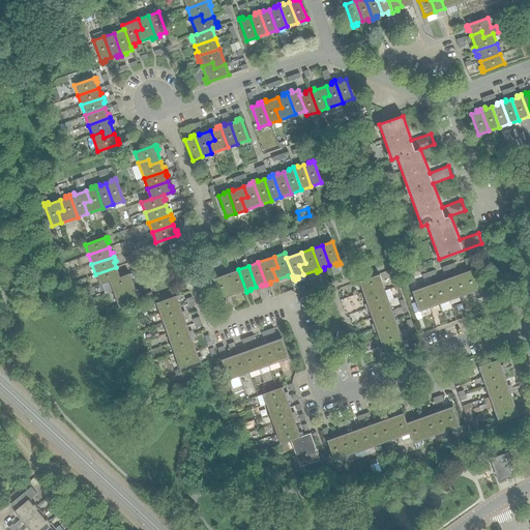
[(118,273),(116,267),(95,274),(99,286),(109,282),(122,276),(121,276),(120,272),(118,273)]
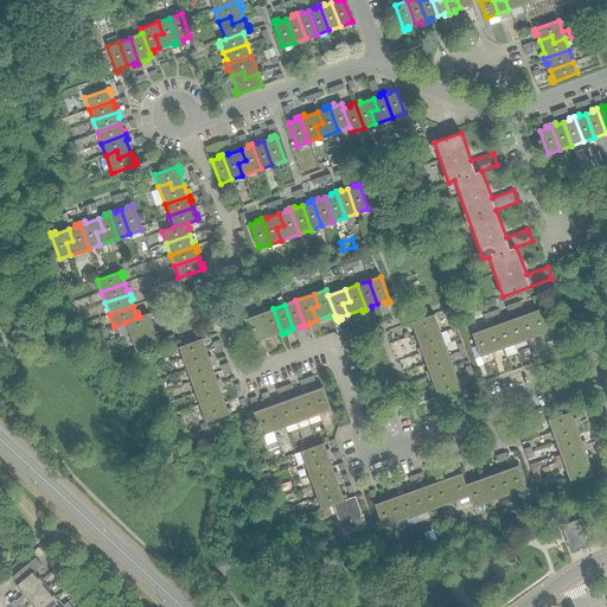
[(282,334),(273,308),(262,313),(266,324),(259,326),(263,339),(278,334),(278,336),(282,334)]
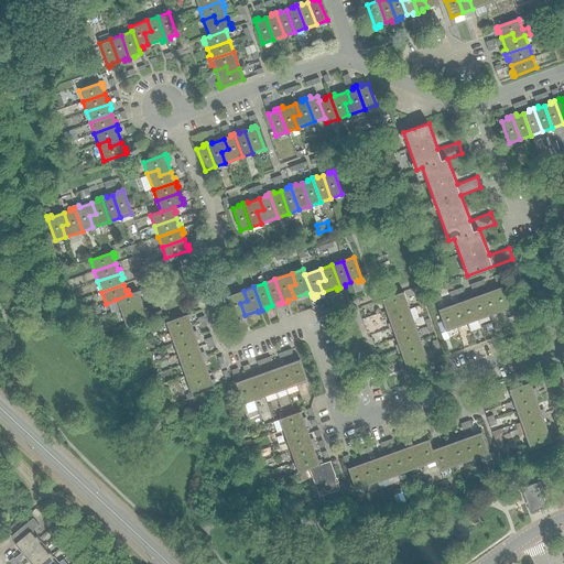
[(499,312),(510,307),(502,286),(496,289),(495,286),(490,288),(499,312)]
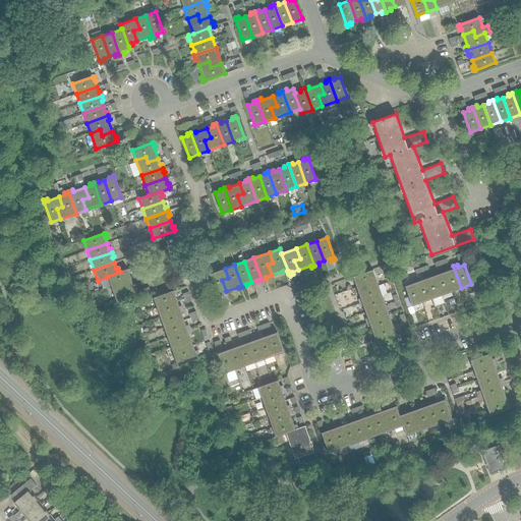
[(450,270),(444,272),(451,291),(461,288),(453,266),(450,268),(450,270)]
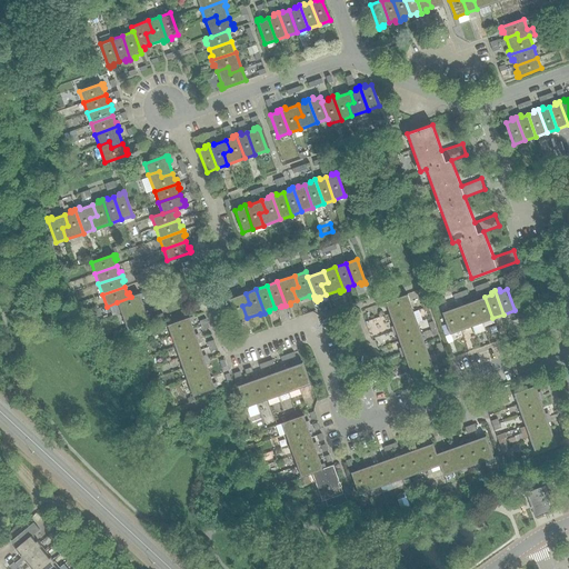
[(139,295),(130,297),(131,297),(117,302),(121,313),(132,309),(135,315),(146,311),(141,299),(142,298),(141,293),(139,295)]
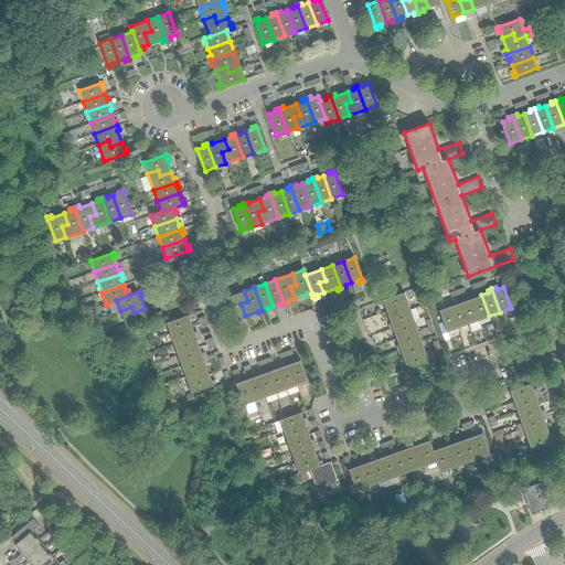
[(247,301),(244,291),(226,297),(234,319),(235,319),(236,321),(240,320),(240,318),(245,316),(241,304),(247,301)]
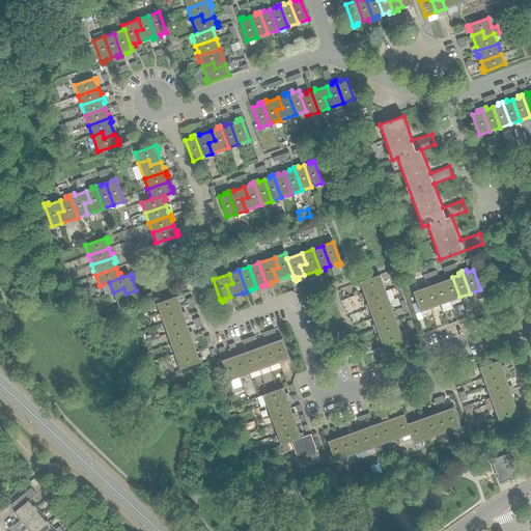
[(374,295),(386,291),(380,275),(359,282),(359,283),(358,283),(359,287),(361,286),(363,292),(372,289),(374,295)]
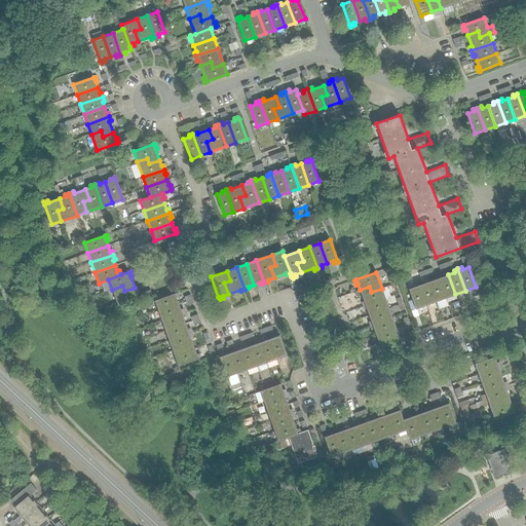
[(442,274),(438,275),(446,298),(455,294),(448,274),(443,276),(442,274)]
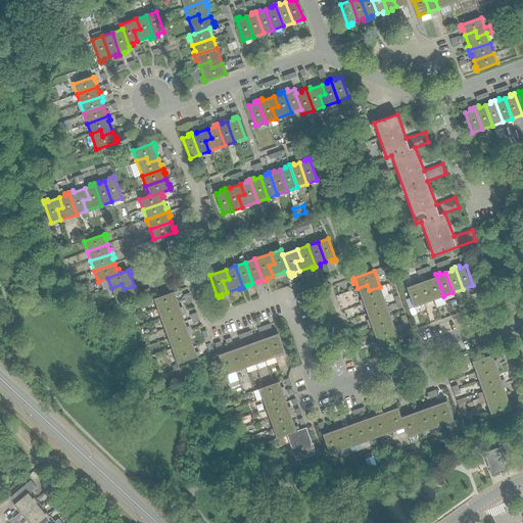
[(432,277),(426,280),(433,299),(443,296),(435,274),(431,276),(432,277)]
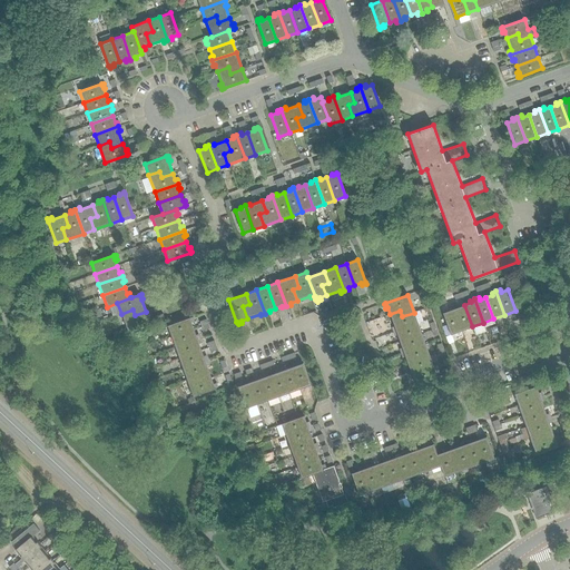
[(458,305),(453,306),(461,331),(472,326),(464,305),(458,307),(458,305)]
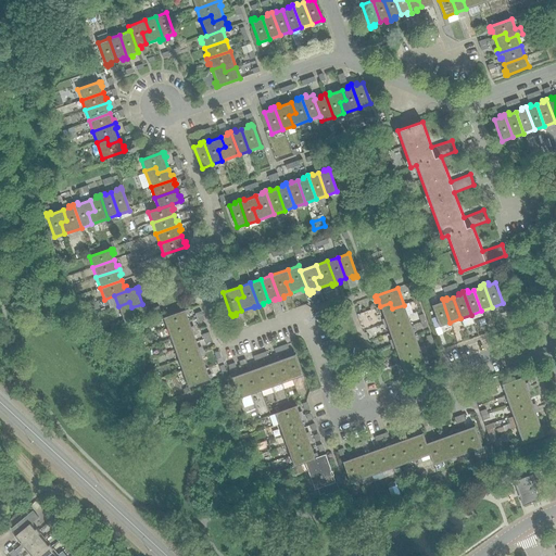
[(439,326),(450,323),(442,299),(438,301),(438,302),(431,305),(439,326)]
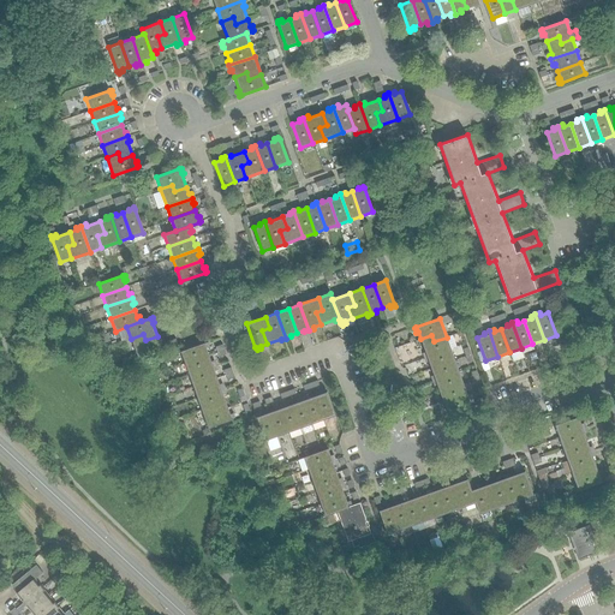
[(145,340),(143,334),(131,339),(137,357),(161,348),(162,347),(163,347),(162,342),(160,344),(157,336),(145,340)]
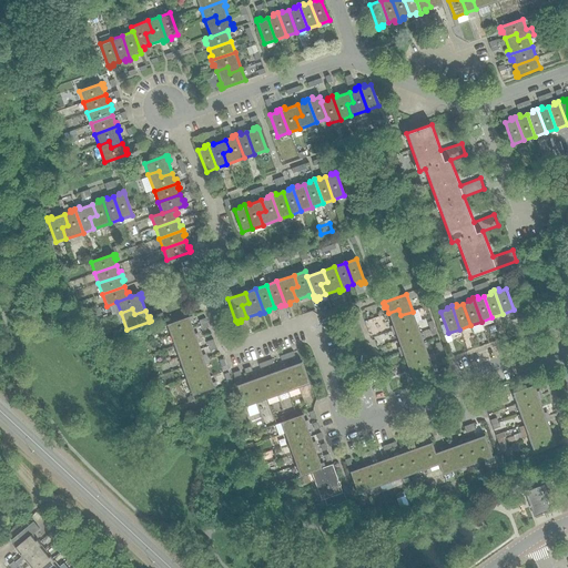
[(398,310),(388,313),(393,325),(391,326),(392,331),(416,322),(413,312),(401,315),(398,310)]
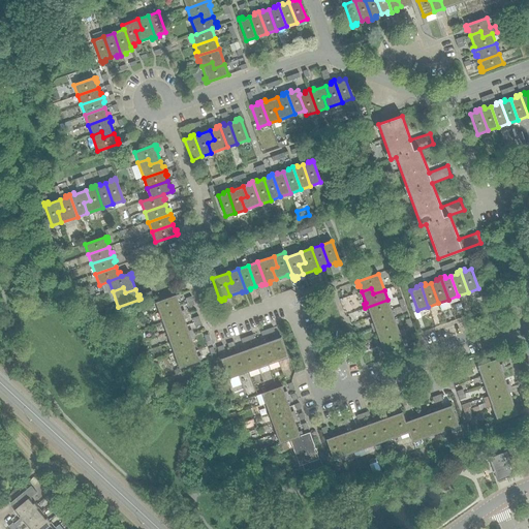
[(176,294),(155,303),(158,312),(179,305),(177,300),(179,299),(178,294),(176,296),(176,294)]
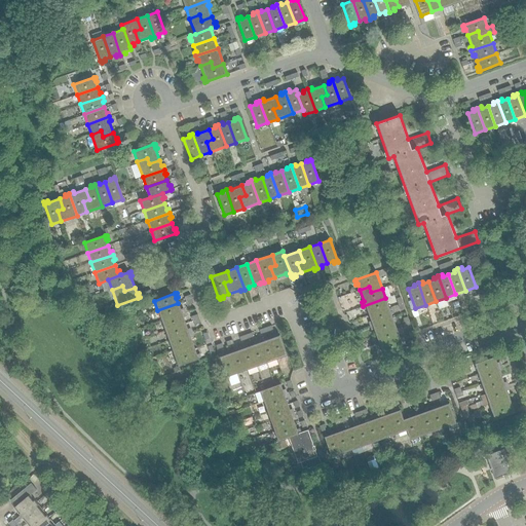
[(385,298),(363,306),(365,310),(367,309),(369,315),(388,308),(385,298)]
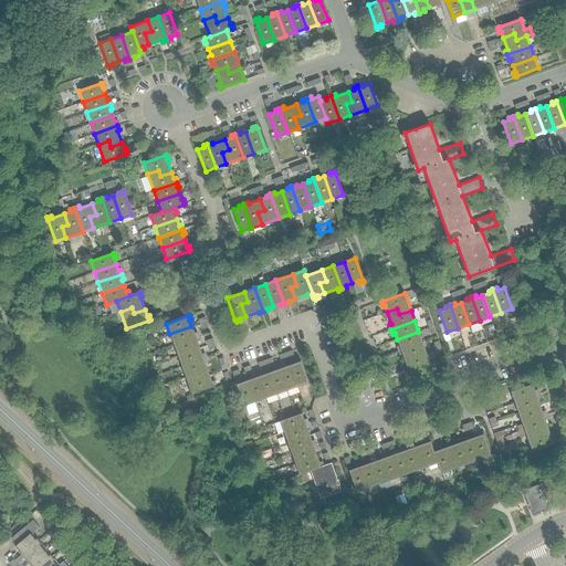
[(191,326),(169,334),(174,345),(198,336),(196,333),(194,333),(191,326)]
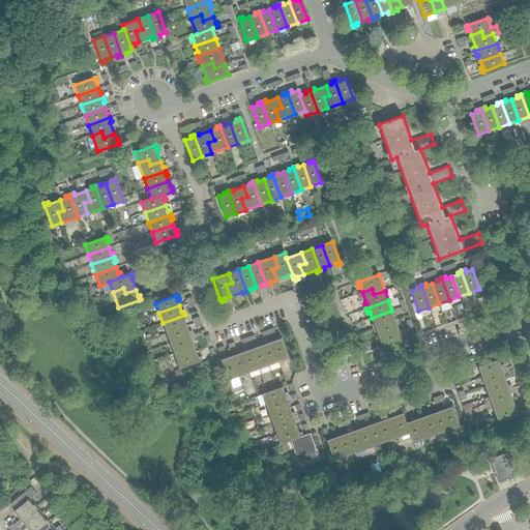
[(391,311),(372,318),(374,324),(372,324),(374,328),(395,320),(391,311)]
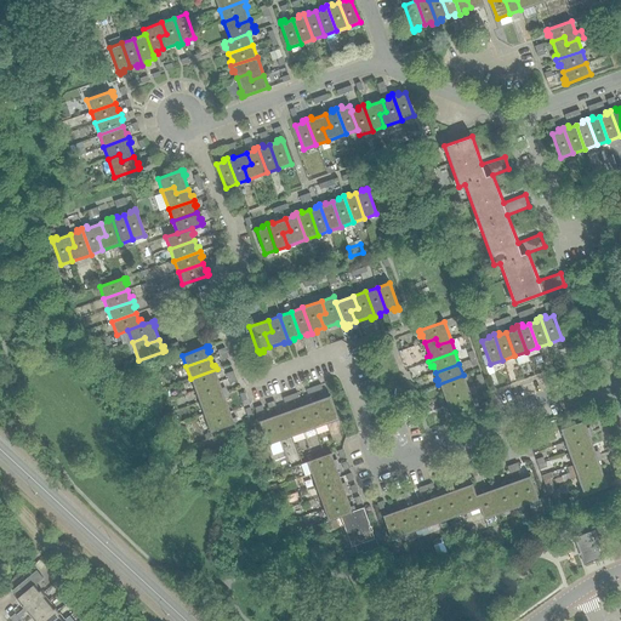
[(217,369),(191,379),(194,391),(218,382),(216,375),(218,374),(217,369)]
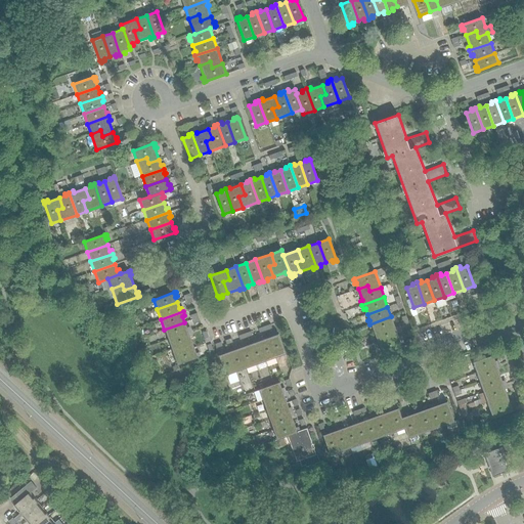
[(391,316),(369,324),(370,329),(373,329),(375,334),(394,326),(391,316)]
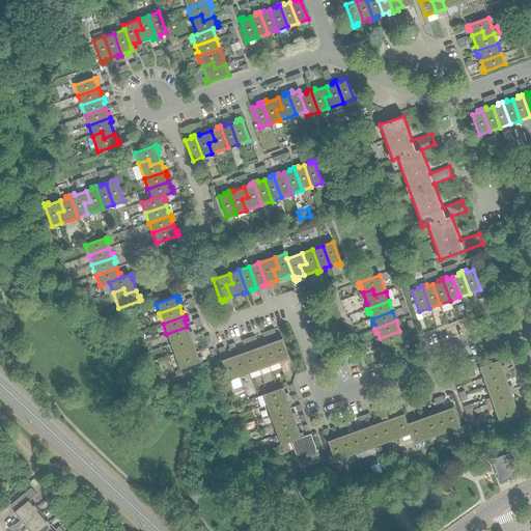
[(187,327),(166,334),(170,343),(192,336),(191,332),(189,332),(187,327)]
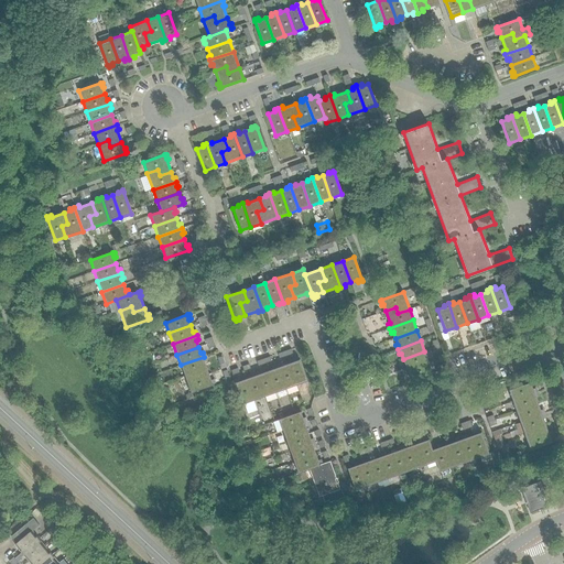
[(429,361),(424,351),(403,359),(405,366),(403,367),(404,370),(429,361)]
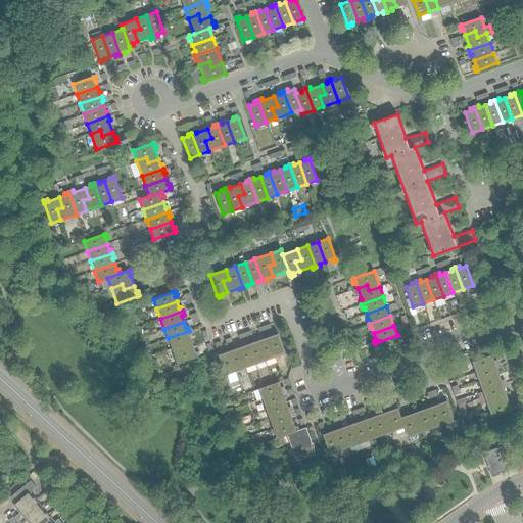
[(189,331),(168,338),(171,348),(181,345),(183,350),(193,346),(189,335),(191,334),(189,331)]
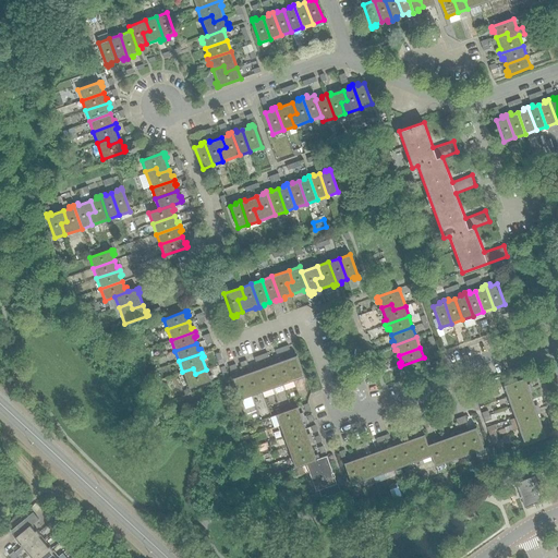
[(284,360),(293,381),(304,377),(295,355),(294,353),(290,355),(291,356),(284,360)]
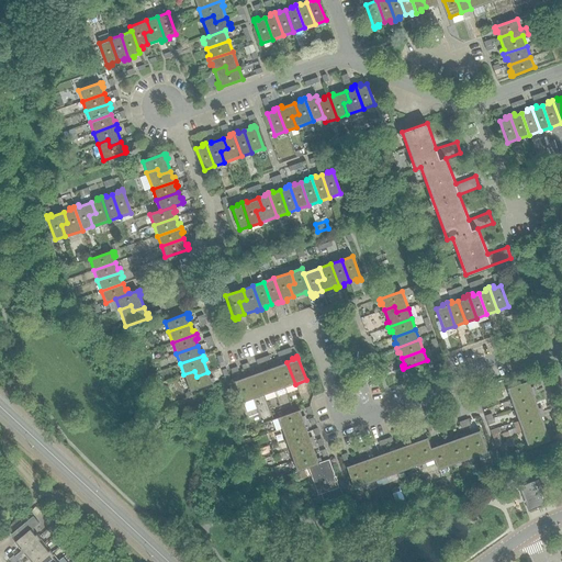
[(430,371),(427,360),(403,369),(405,373),(407,372),(409,379),(430,371)]
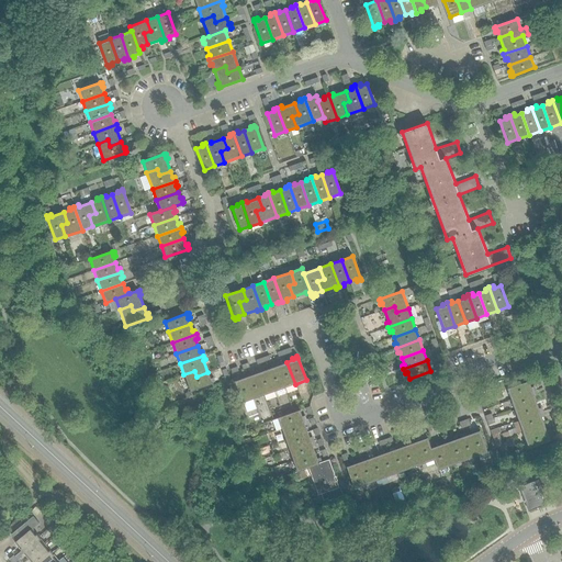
[(276,363),(284,388),(295,384),(287,362),(281,363),(281,362),(276,363)]
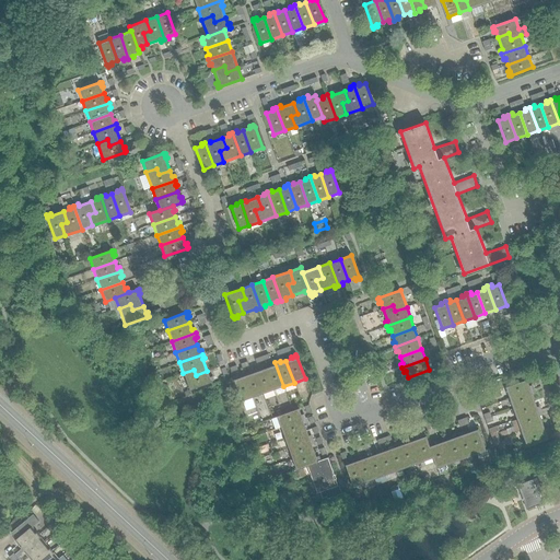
[(271,365),(265,369),(273,391),(283,386),(275,362),(270,364),(271,365)]
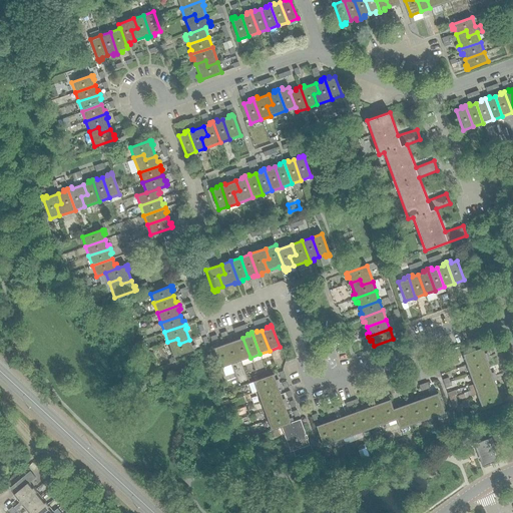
[(236,338),(232,339),(240,361),(250,358),(242,338),(237,340),(236,338)]
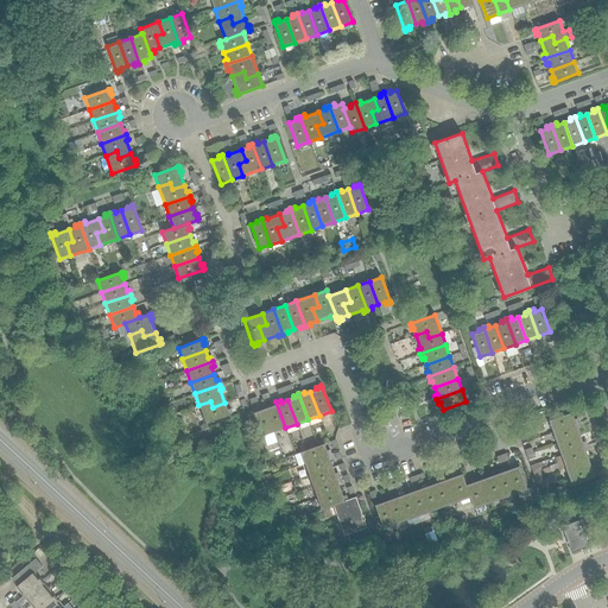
[(213,407),(210,401),(198,405),(206,423),(229,415),(230,413),(229,409),(227,410),(225,403),(213,407)]
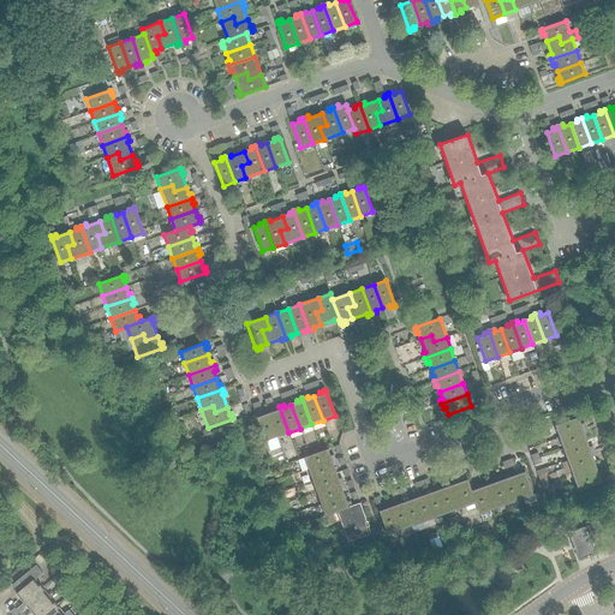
[(268,413),(276,437),(288,433),(279,406),(274,408),(274,411),(268,413)]
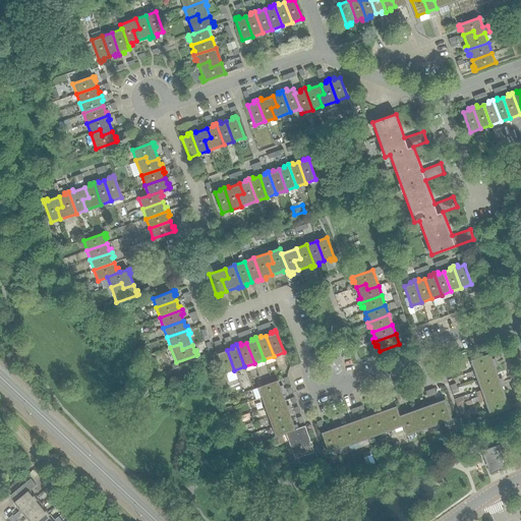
[(224,373),(225,373),(234,370),(227,350),(221,352),(221,350),(217,351),(218,353),(217,353),(224,373)]
